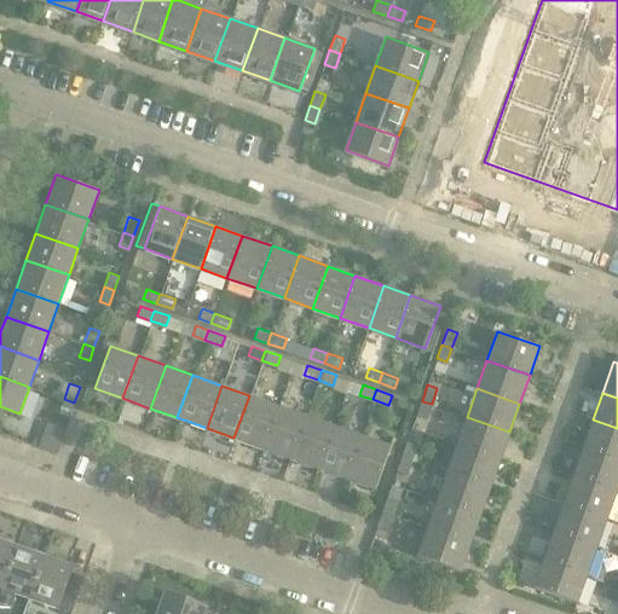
[(278,405),(249,395),(234,438),(263,447),(278,405)]
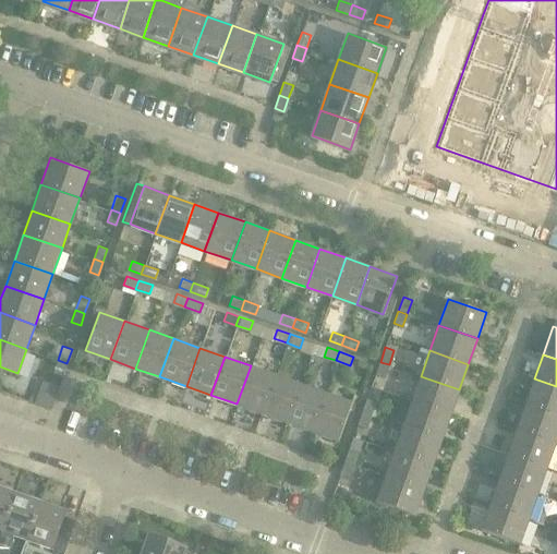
[(67,363),(58,360),(53,372),(62,375),(67,363)]
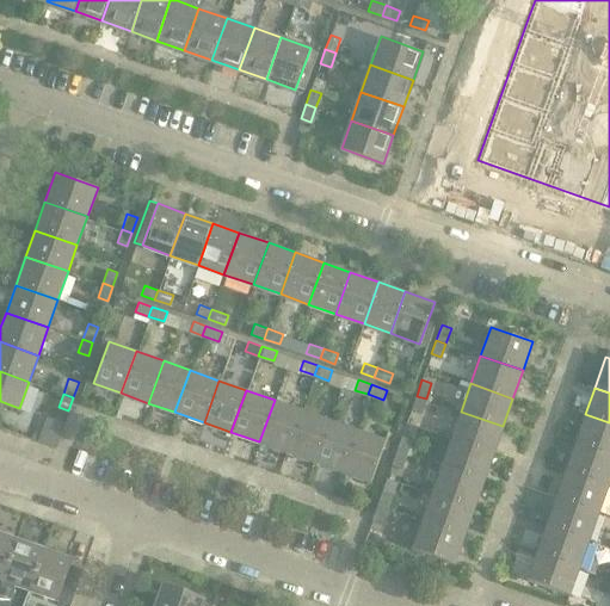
[(426,399),(417,396),(412,408),(421,412),(426,399)]
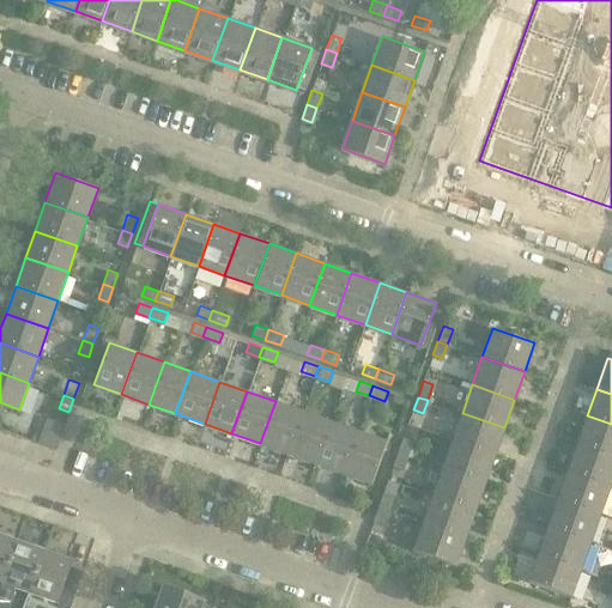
[(302,411),(276,401),(260,443),(288,453),(302,411)]
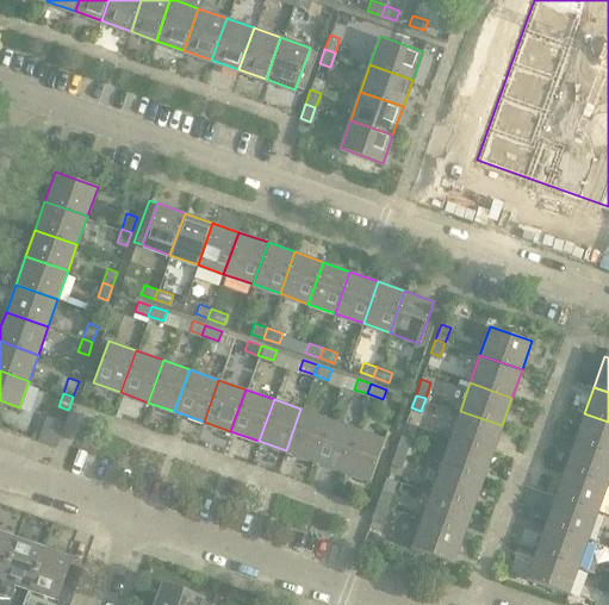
[(329,418),(300,409),(286,450),(314,461),(329,418)]
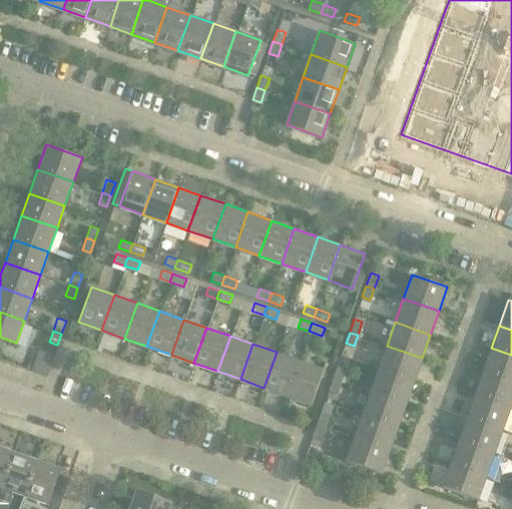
[(422,358),(387,346),(379,368),(414,381),(422,358)]
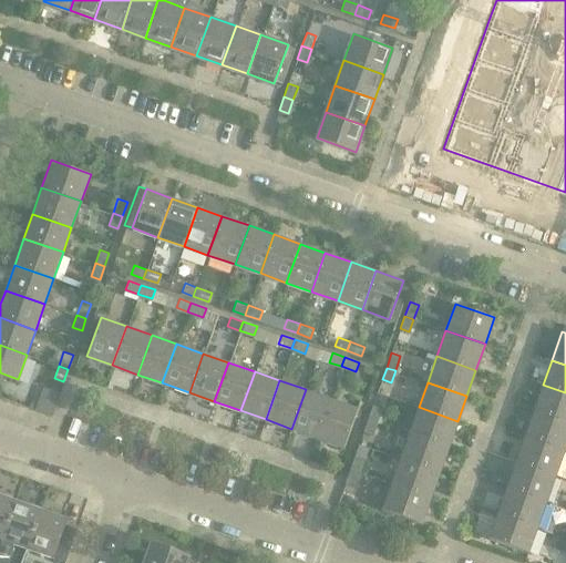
[(565,392),(543,385),(534,410),(565,421),(565,392)]
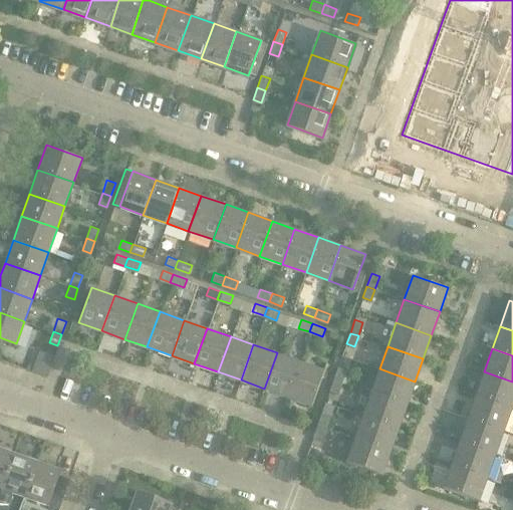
[(299,360),(277,352),(264,389),(286,397),(299,360)]
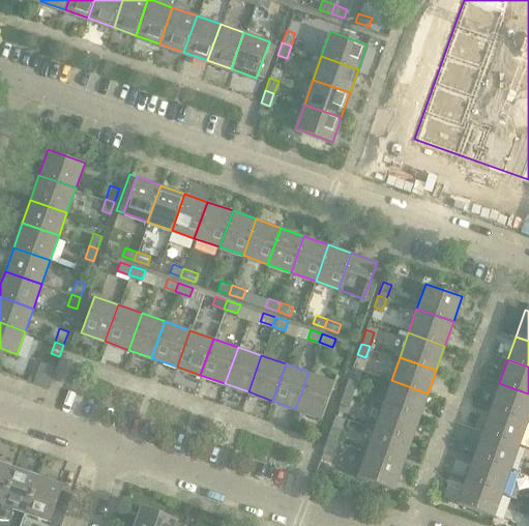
[(334,381),(309,372),(295,409),(321,417),(334,381)]
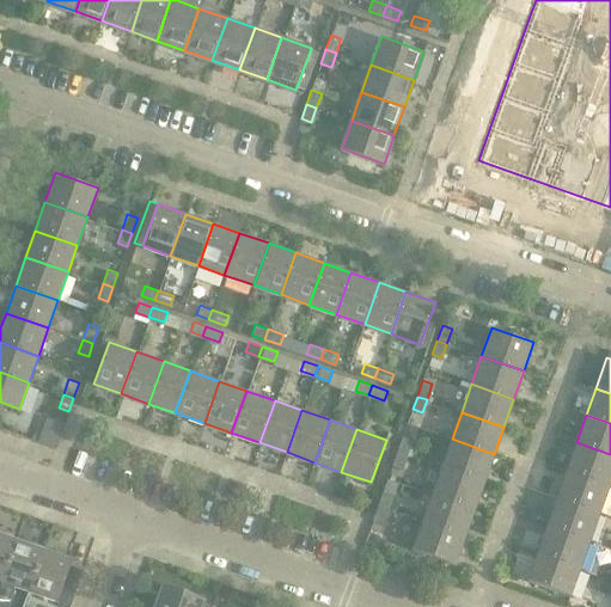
[(413,439),(403,435),(397,451),(408,454),(413,439)]
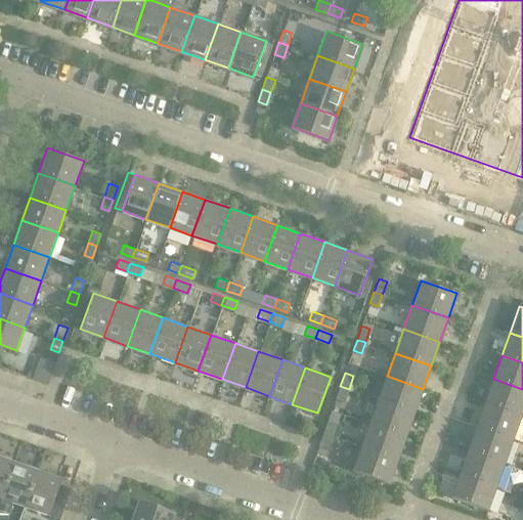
[(423,389),(387,376),(379,399),(415,412),(423,389)]
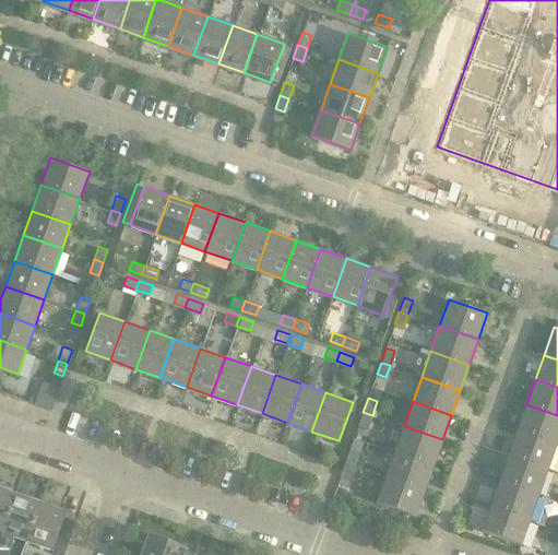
[(557,415),(526,404),(518,430),(556,444),(557,437),(557,415)]
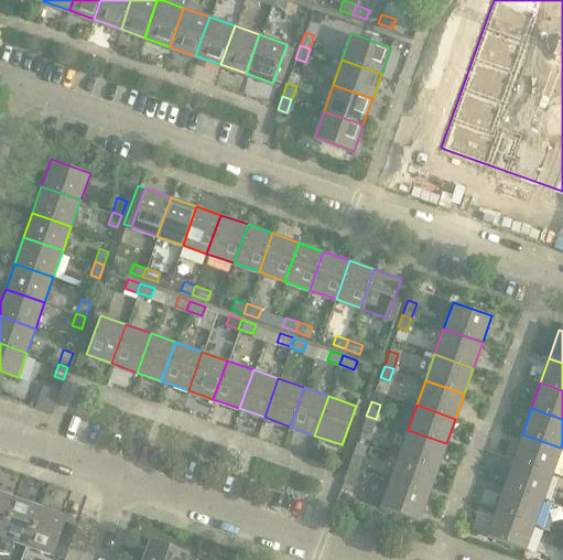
[(376,419),(366,416),(361,428),(371,431),(376,419)]
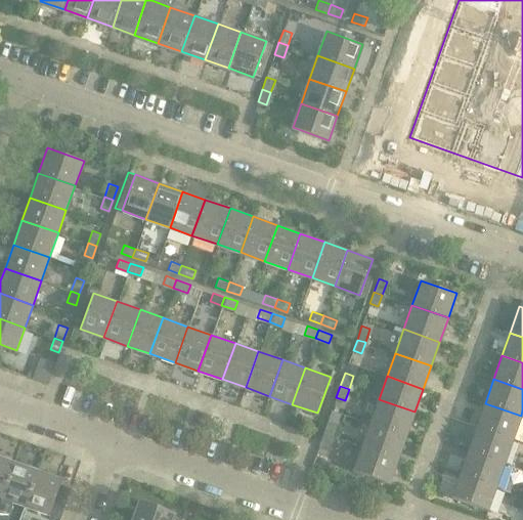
[(415,412),(379,399),(369,424),(406,436),(415,412)]
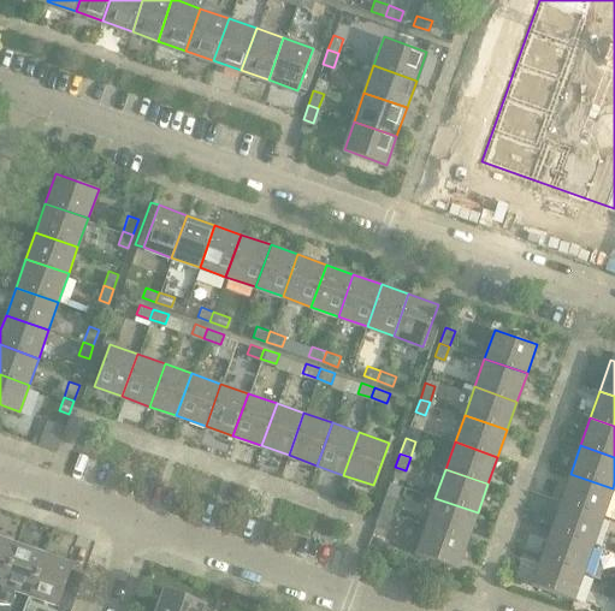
[(571,474),(561,502),(603,516),(613,488),(571,474)]
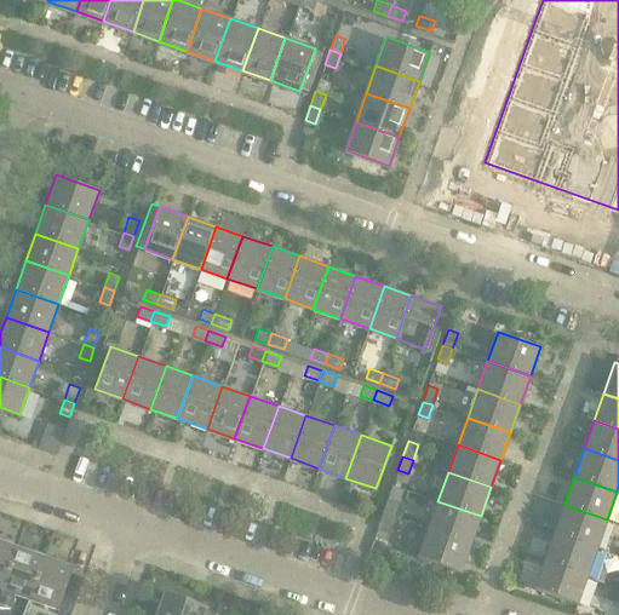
[(399,500),(389,496),(383,512),(393,516),(399,500)]
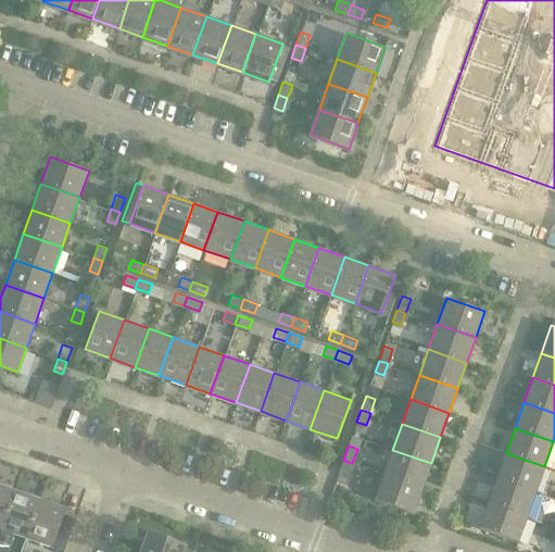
[(431,463),(392,450),(383,474),(423,488),(431,463)]
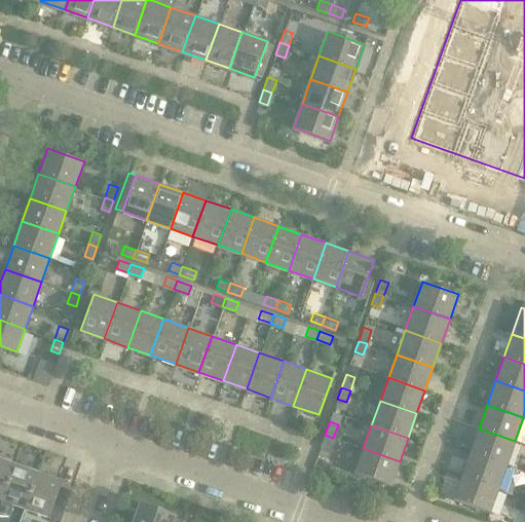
[(479,429),(470,452),(507,464),(515,441),(479,429)]
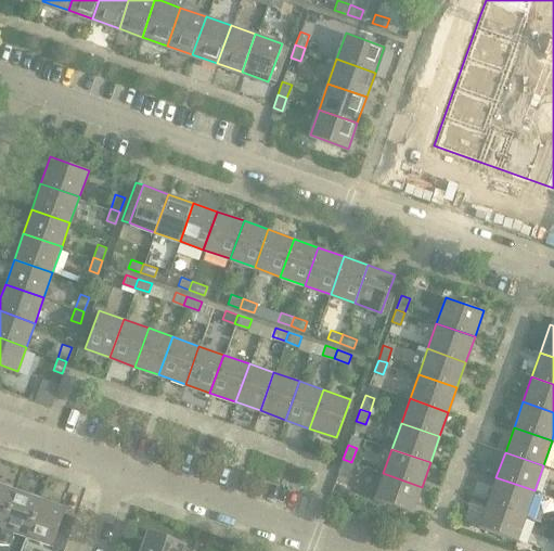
[(351,462),(343,459),(338,471),(347,474),(351,462)]
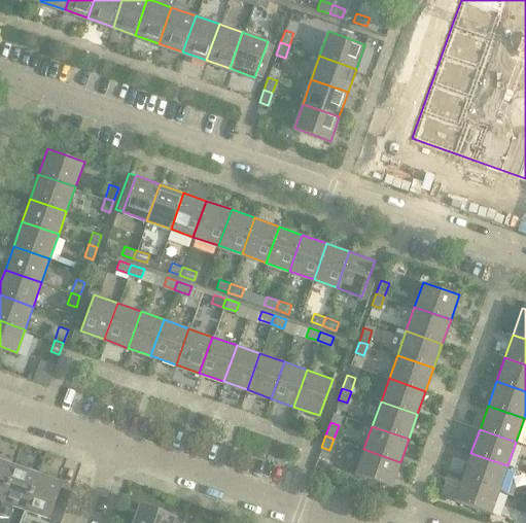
[(400,462),(363,449),(355,473),(391,486),(400,462)]
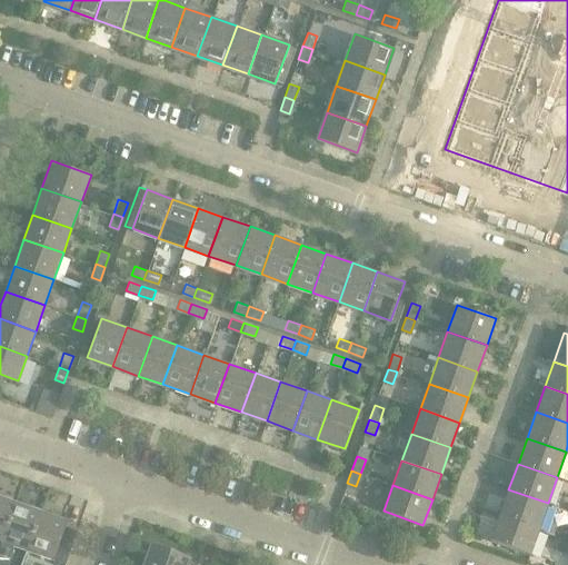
[(548,503),(508,489),(500,514),(539,527),(548,503)]
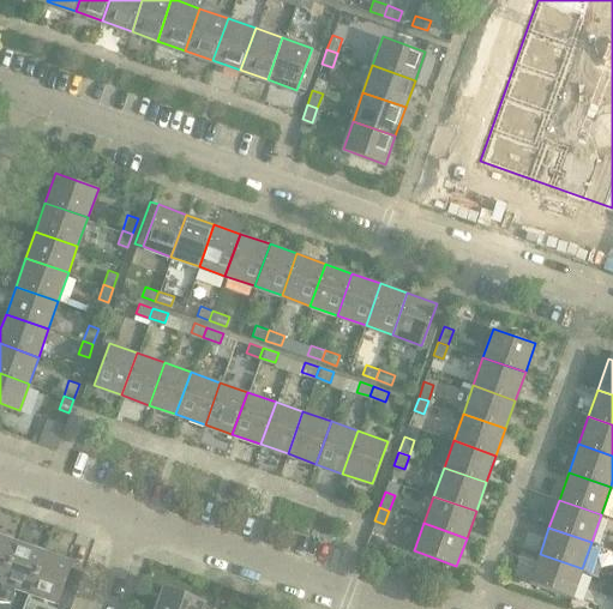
[(0,588),(17,541),(0,535),(0,588)]
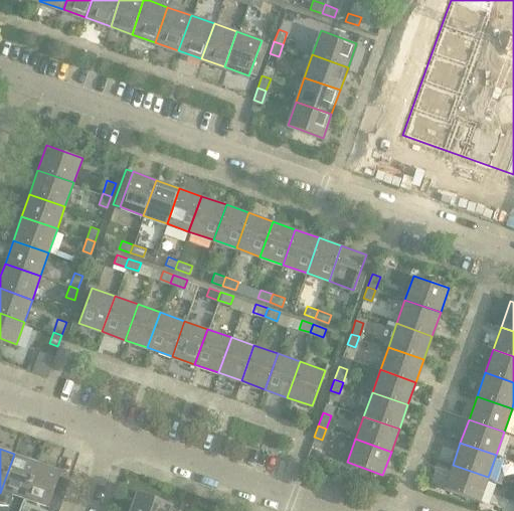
[(37,463),(14,454),(0,493),(0,502),(8,504),(12,492),(25,497),(37,463)]
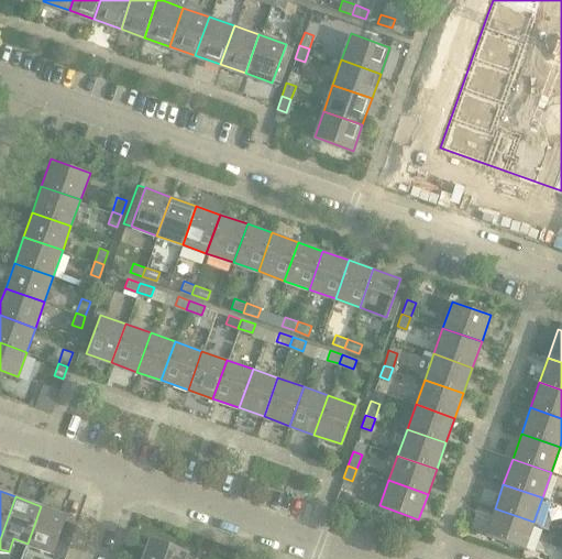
[(65,514),(41,506),(28,544),(52,552),(65,514)]
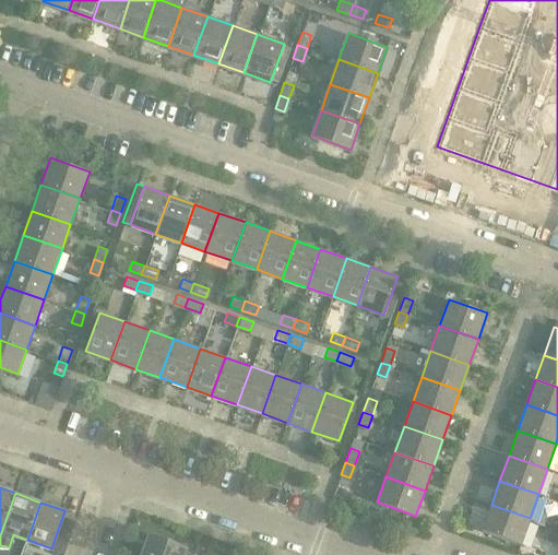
[(521,543),(530,518),(491,505),(483,530),(521,543)]
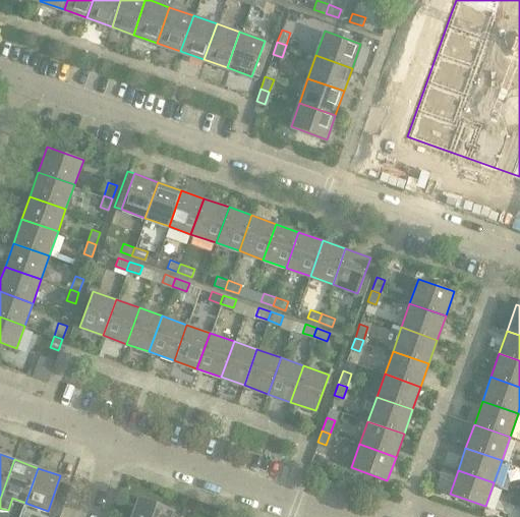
[(138,498),(131,516),(170,516),(173,511),(138,498)]
